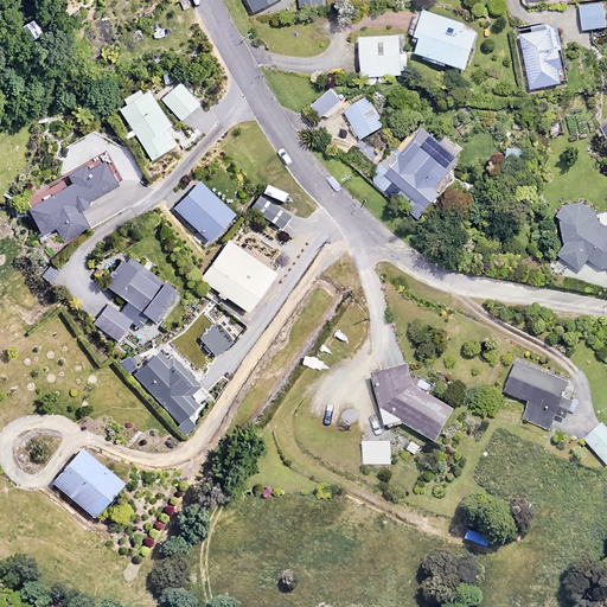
[(250,0),(256,11),(275,0),(250,0)]
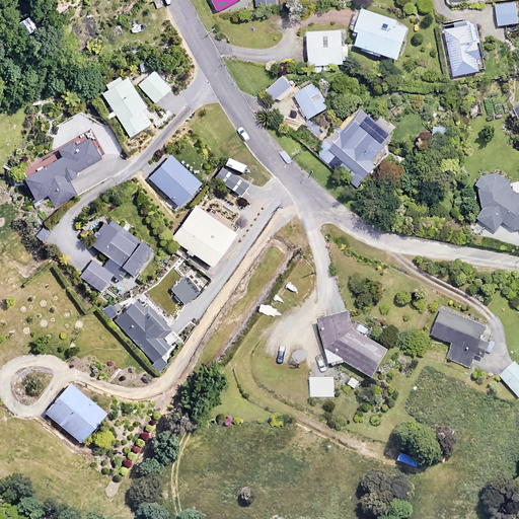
[(515,3),(495,4),(497,25),(517,23),(515,3)]
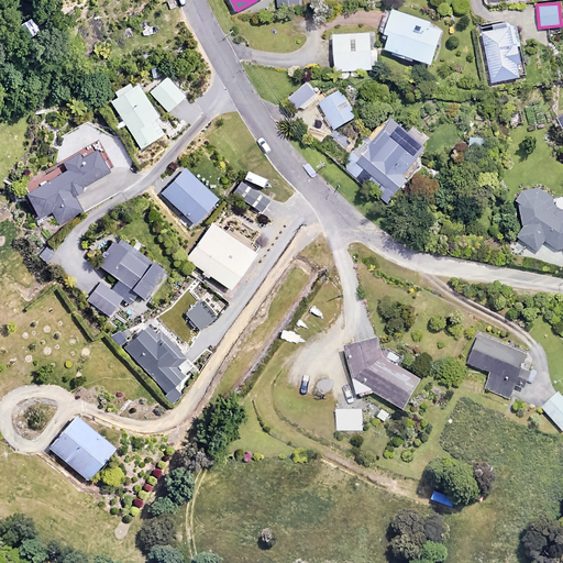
[(432,66),(442,32),(430,29),(432,23),(392,11),(389,17),(384,14),(381,26),(388,29),(382,51),(432,66)]
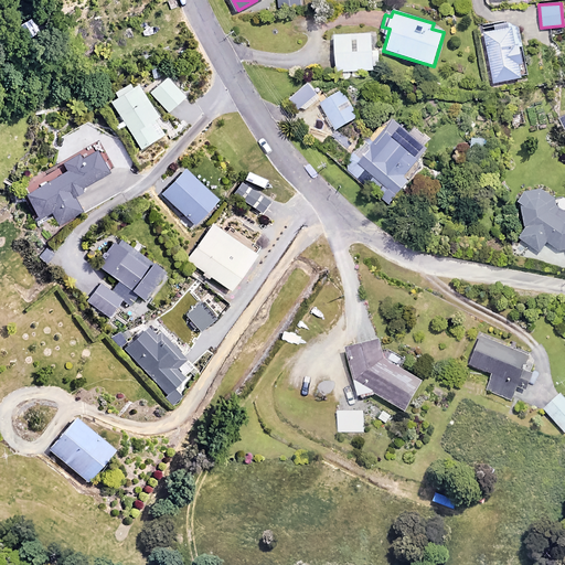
[(518,25),(482,32),(492,83),(520,77),(518,65),(522,64),(519,46),(522,45),(518,25)]
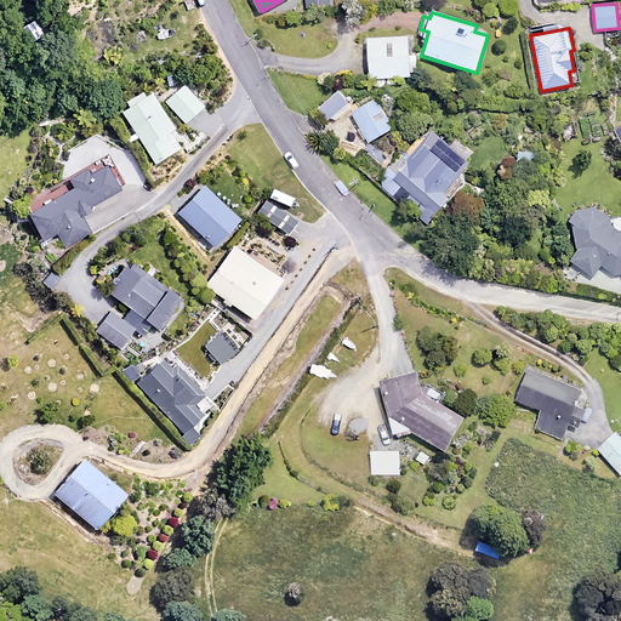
[(409,77),(408,35),(366,36),(369,78),(409,77)]
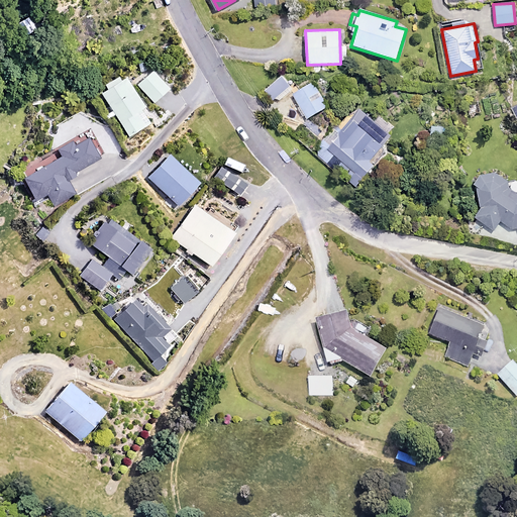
[(168,89),(150,71),(136,84),(152,102),(168,89)]
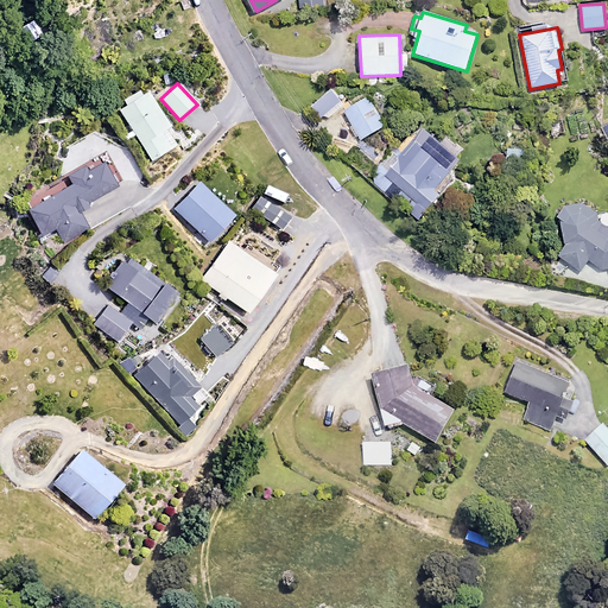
[(341,100),(329,87),(311,101),(322,115),(341,100)]
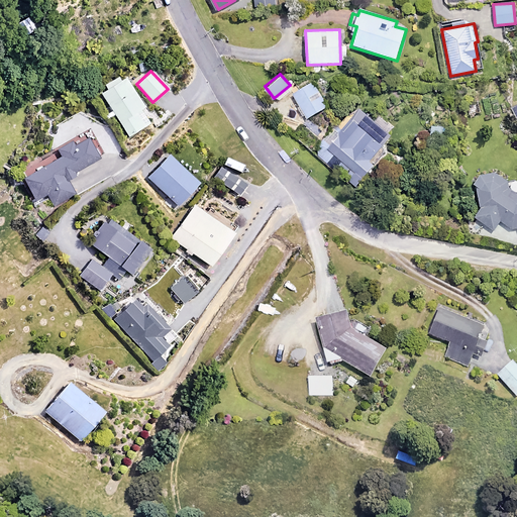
[(142,107),(124,78),(100,93),(127,135),(143,125),(134,112),(142,107)]
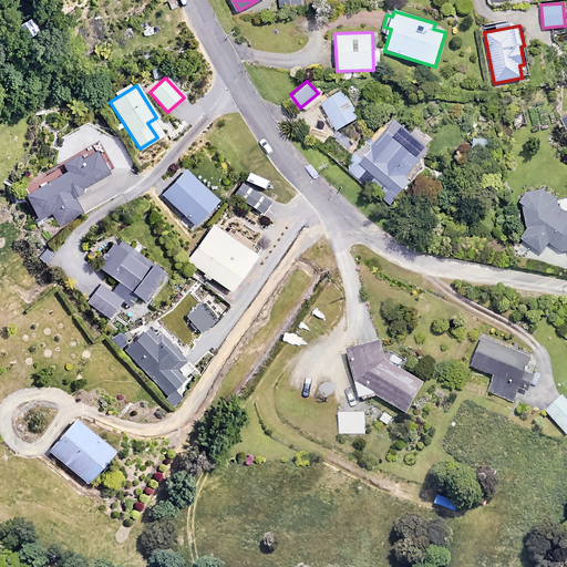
[(359,116),(341,88),(317,102),(334,131),(359,116)]
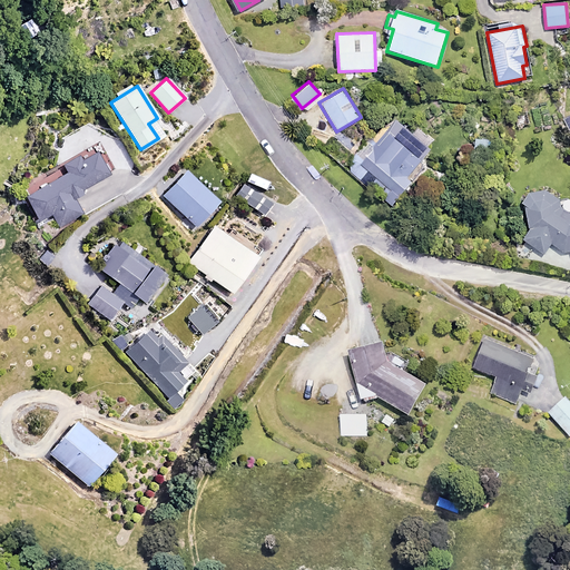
[(524,111),(509,118),(513,129),(529,123),(524,111)]
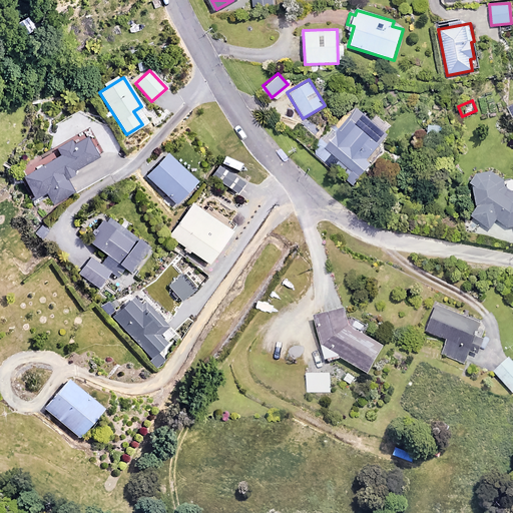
[(388,135),(357,108),(338,129),(332,124),(317,142),(358,178),(370,163),(366,160),(388,135)]
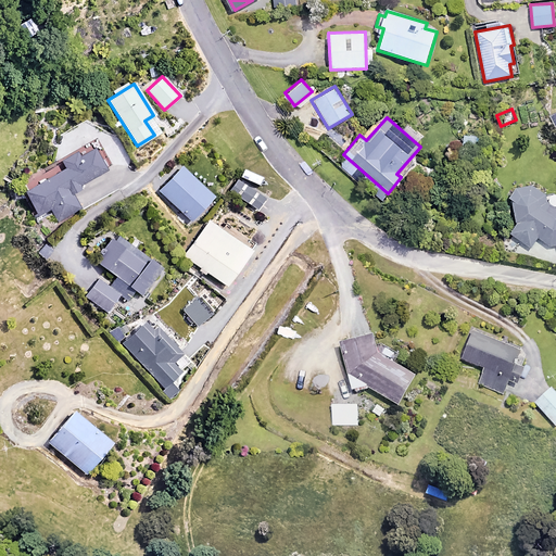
[(79,155),(76,150),(59,159),(64,168),(23,191),(48,237),(85,216),(70,190),(105,171),(93,148),(79,155)]
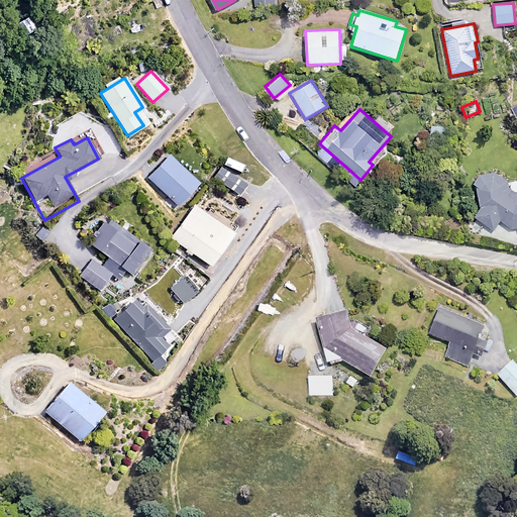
[(198,183),(168,154),(146,177),(177,205),(198,183)]
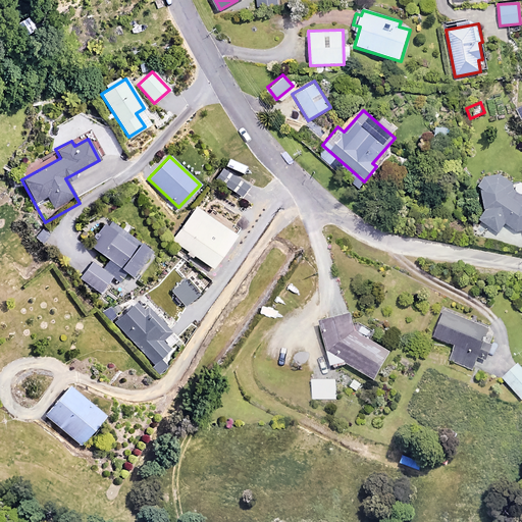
[(248,187),(227,172),(220,184),(240,197),(248,187)]
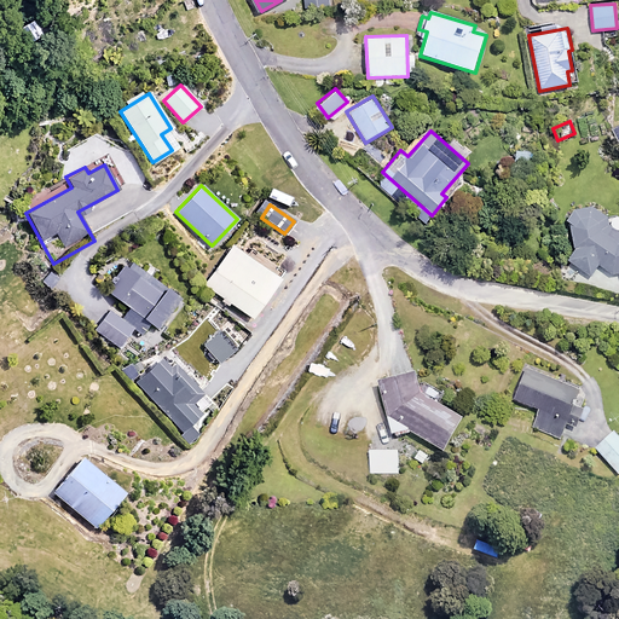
[(618,217),(617,215),(612,221),(591,207),(574,210),(570,219),(573,252),(568,259),(591,276),(599,266),(614,277),(618,271),(618,272),(618,217)]
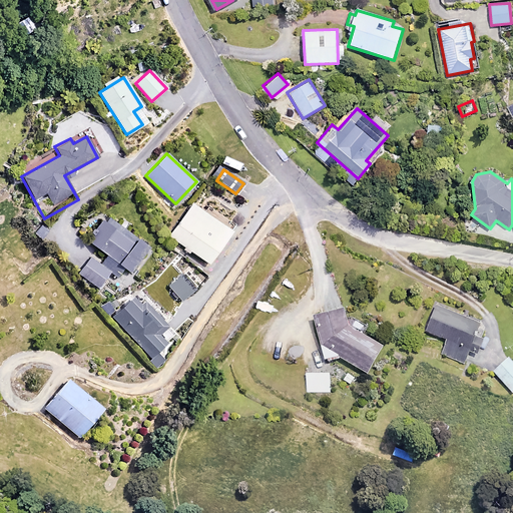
[(231,231),(190,203),(167,236),(208,265),(231,231)]
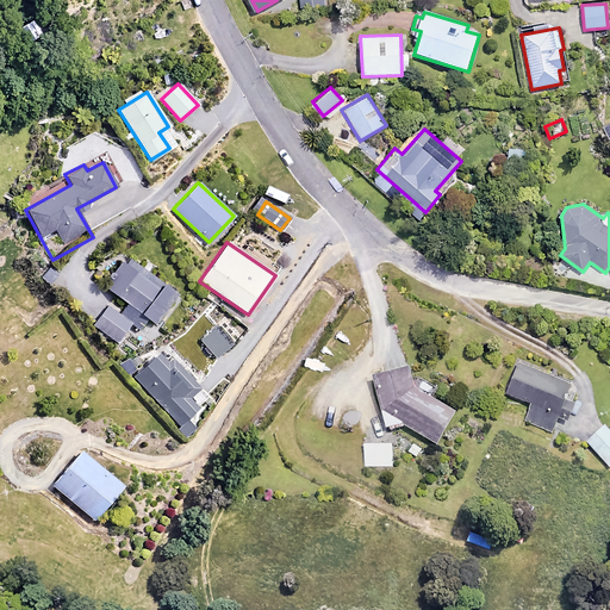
[(147,319),(154,324),(176,294),(130,260),(125,265),(120,261),(103,285),(126,304),(118,315),(107,306),(93,324),(116,341),(128,325),(136,332),(147,319)]
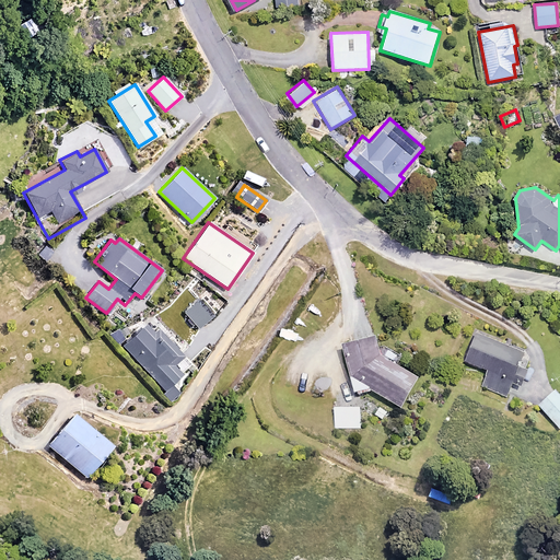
[(210,316),(195,300),(183,311),(198,327),(210,316)]
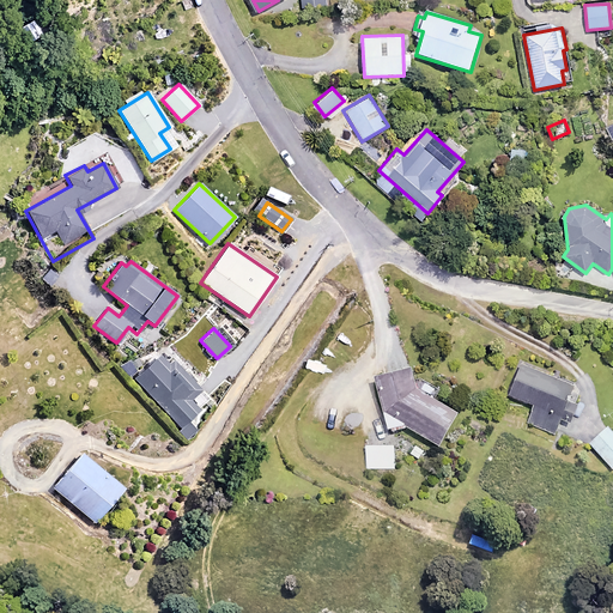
[(178,426),(186,420),(208,400),(173,359),(168,364),(159,354),(134,378),(178,426)]
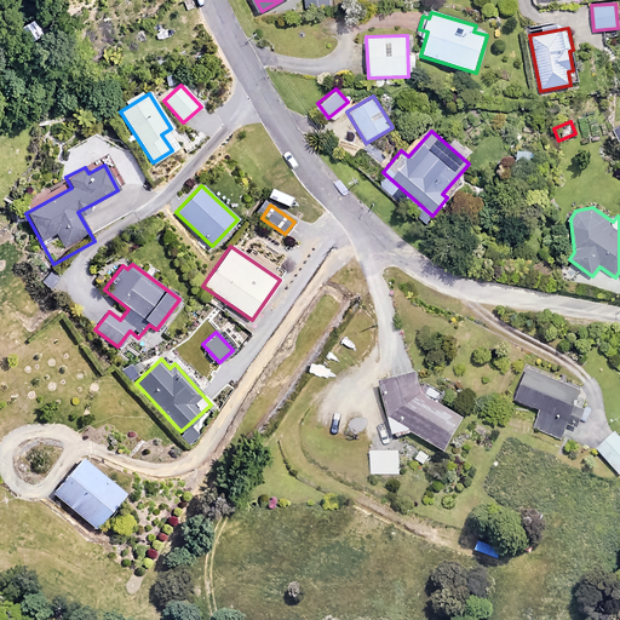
[(580,389),(526,368),(515,399),(539,408),(532,428),(560,437),(566,423),(577,426),(584,408),(574,405),(580,389)]
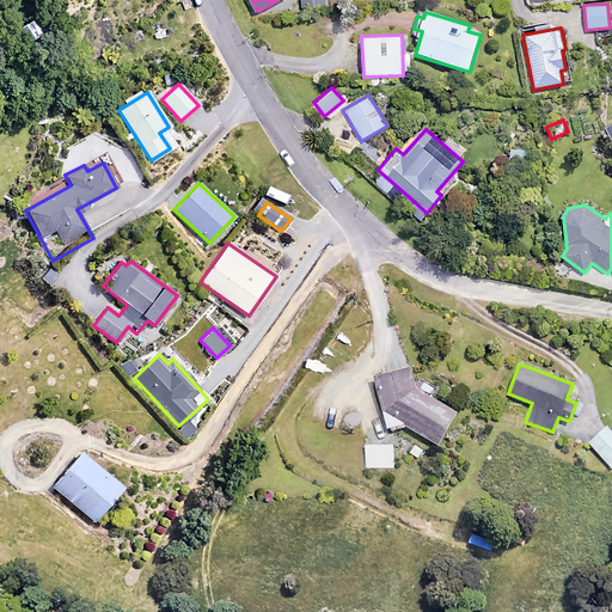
[(411,371),(410,367),(373,380),(391,430),(408,424),(439,444),(458,414),(434,397),(440,389),(411,371)]
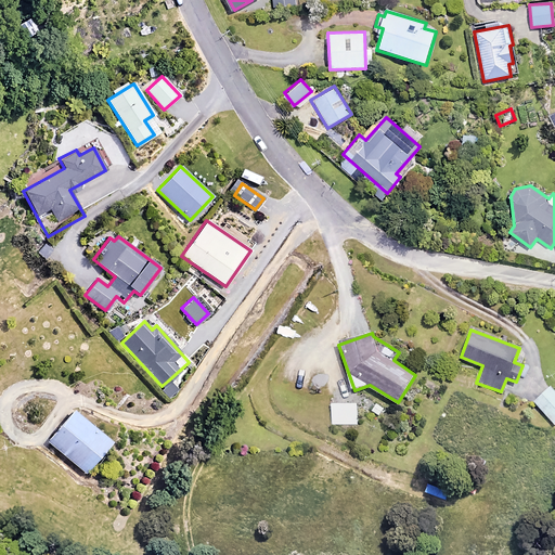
[(168,381),(162,386),(158,390),(166,398),(176,388),(168,381)]
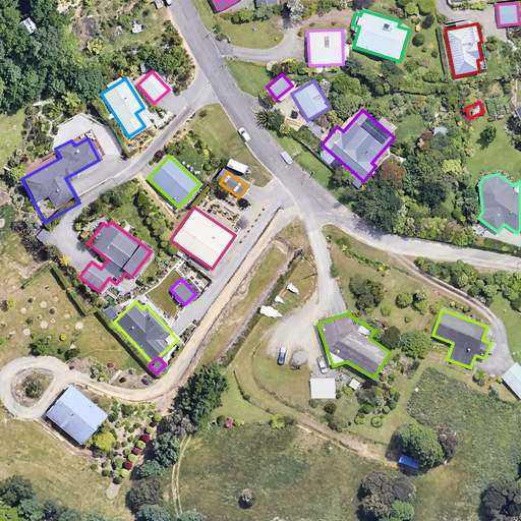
[(520,397),(520,368),(516,363),(501,378),(519,398),(520,397)]
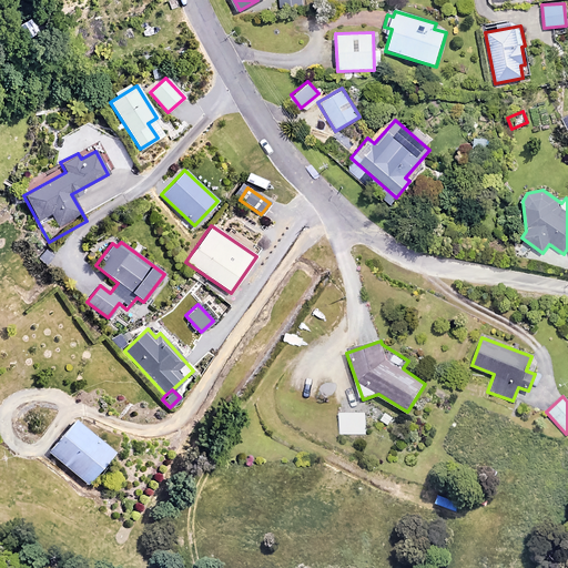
[(113,453),(75,421),(49,453),(87,484),(113,453)]
